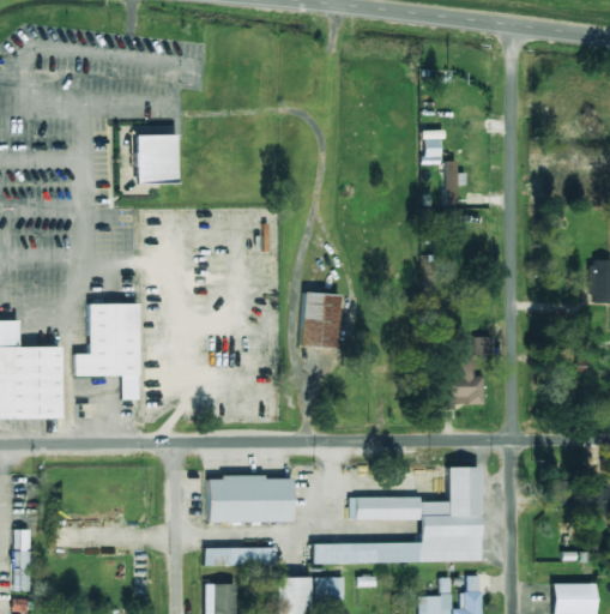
[(125,132),(167,131),(168,176),(126,176),(125,132)]
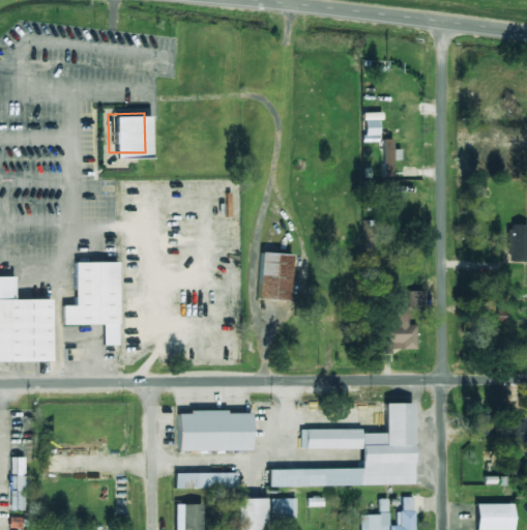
[(383,120),(367,120),(368,142),(383,142),(383,120)]
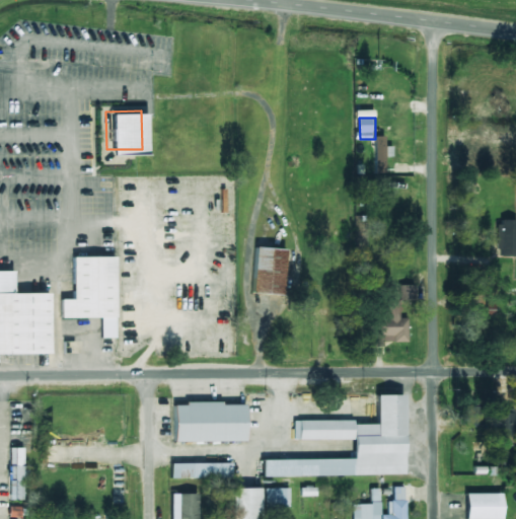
[(388,137),(376,137),(376,173),(388,173),(388,157),(396,157),(395,146),(388,146),(388,137)]
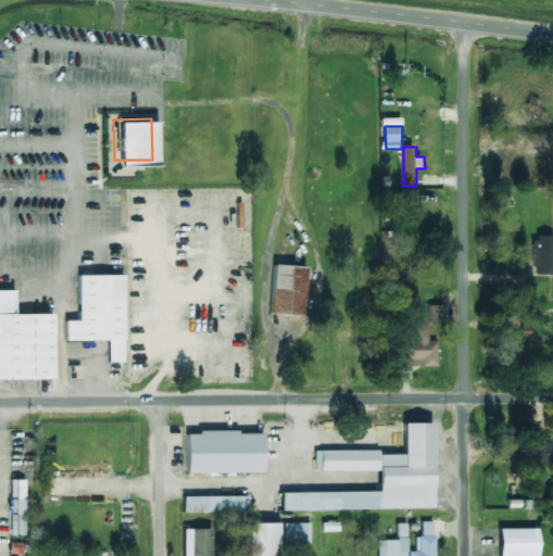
[(552,237),(535,237),(535,276),(552,276),(552,237)]
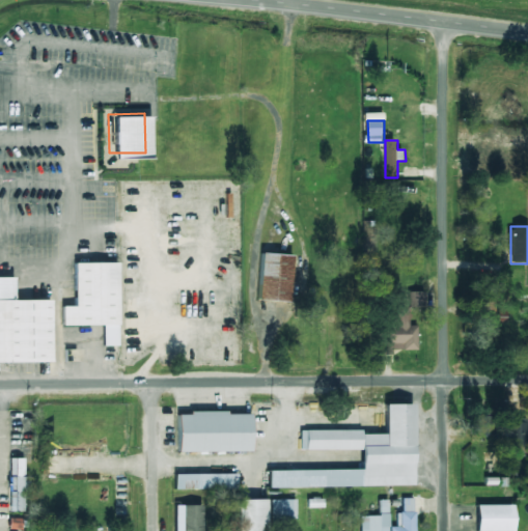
[(260,302),(293,303),(295,255),(262,254),(260,302)]
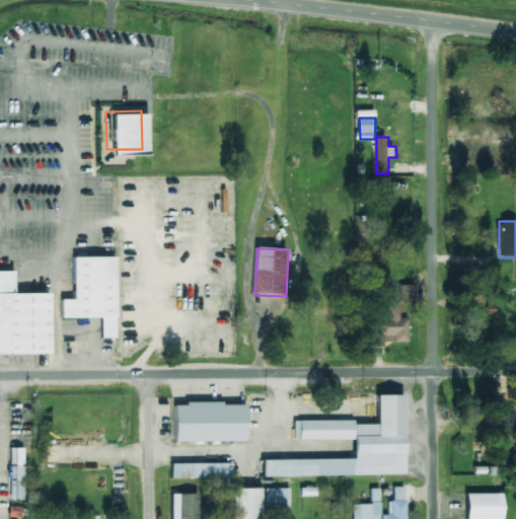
[(71,254),(111,253),(113,336),(98,337),(97,316),(60,317),(60,296),(72,295),(71,254)]
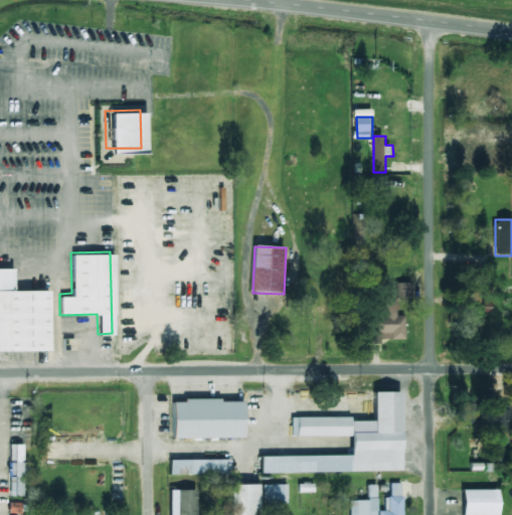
[(0,349),(0,267),(8,267),(9,288),(42,288),(44,348),(0,349)]
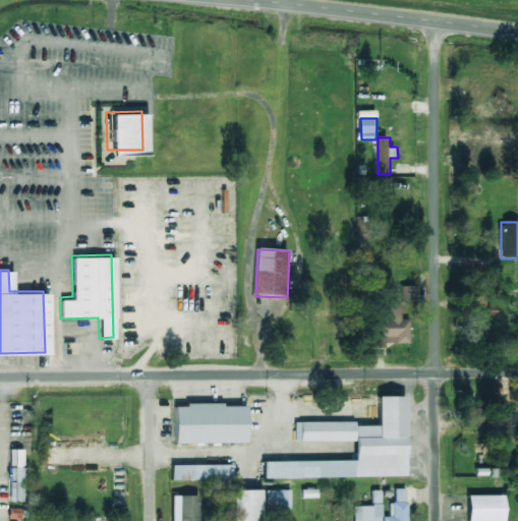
[(404,288),(404,301),(416,301),(416,288),(404,288)]
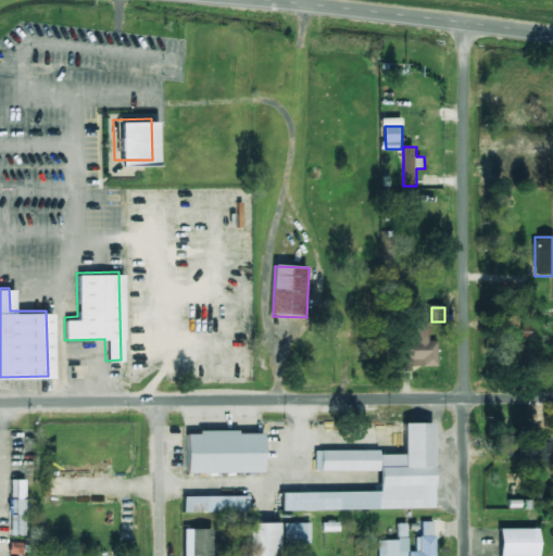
[(438,342),(429,342),(429,329),(411,329),(411,361),(424,361),(424,367),(438,367),(438,342)]
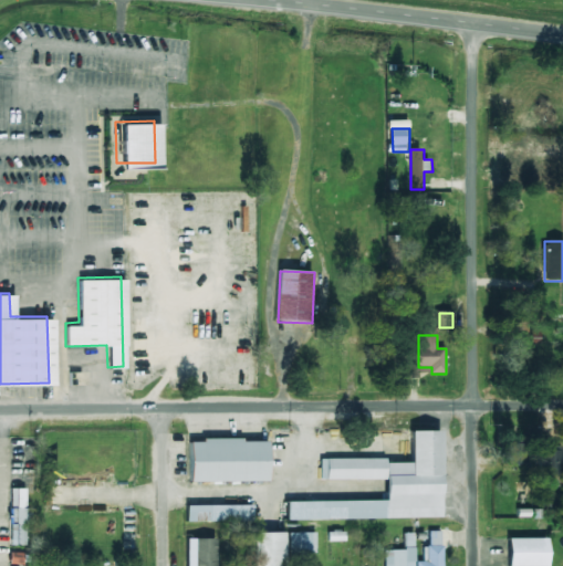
[(287,503),(383,500),(382,479),(323,480),(322,458),(383,456),(383,462),(407,461),(406,431),(435,430),(437,514),(287,519),(287,503)]
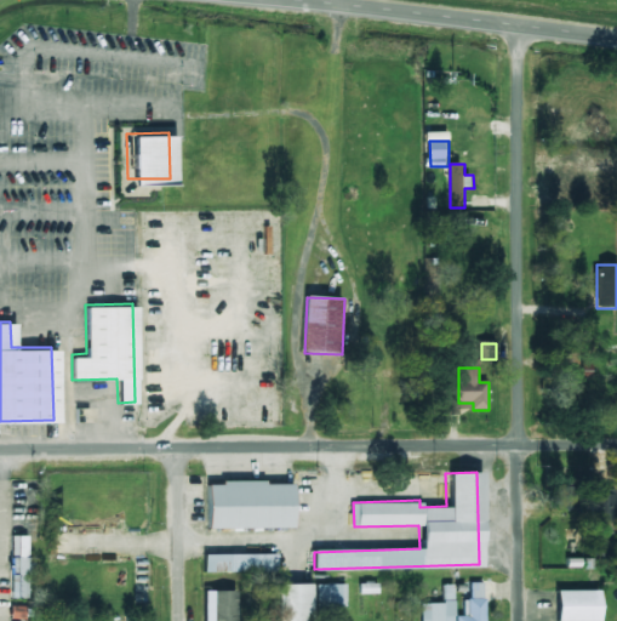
[(205,525),(205,485),(290,483),(291,523),(205,525)]
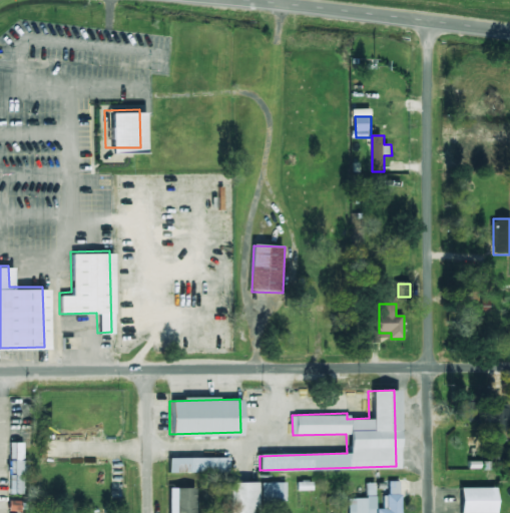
[(509,403),(459,403),(459,420),(491,420),(491,442),(509,442),(509,403)]
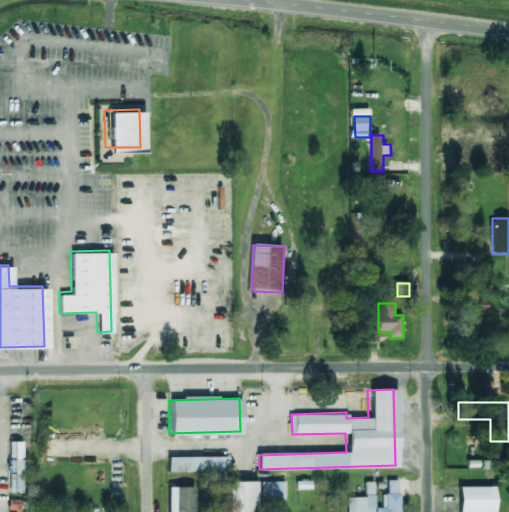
[(25,443),(12,444),(12,493),(25,493),(25,443)]
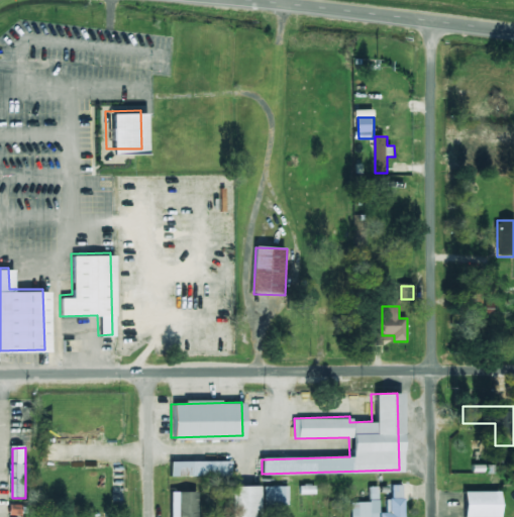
[(171,461),(228,459),(228,477),(171,478),(171,461)]
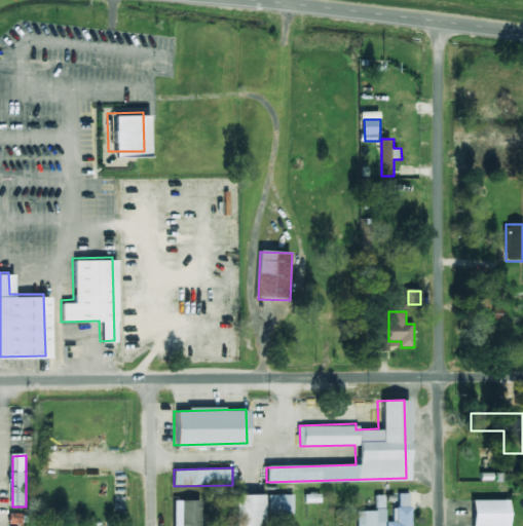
[(324,502),(324,493),(308,494),(308,503),(324,502)]
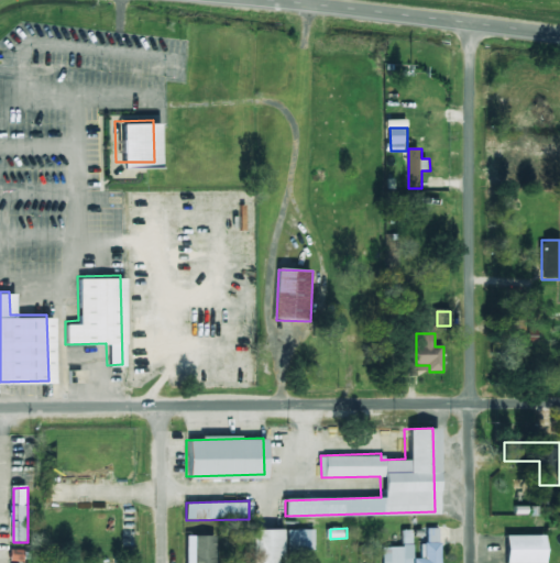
[(417,560),(417,562),(442,562),(443,529),(427,529),(426,560),(417,560)]
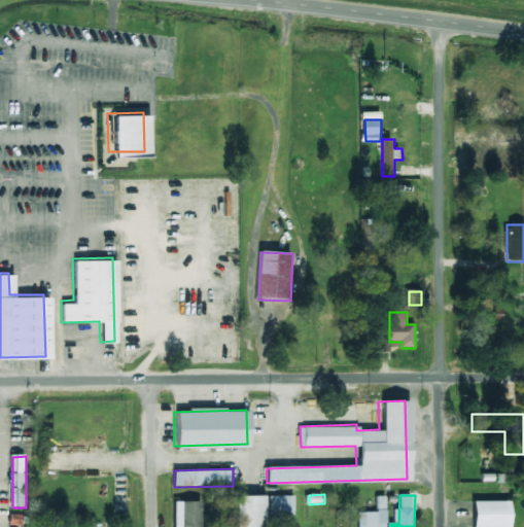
[(295,517),(295,496),(271,496),(271,517),(295,517)]
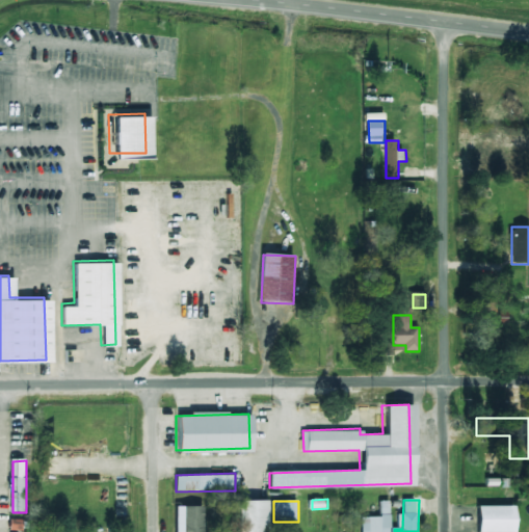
[(270,531),(271,502),(240,502),(240,531),(270,531)]
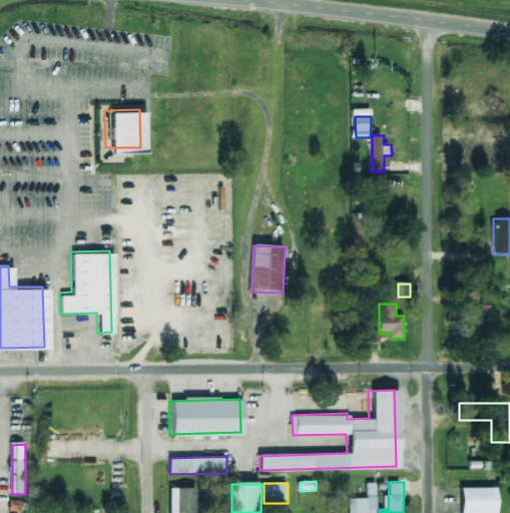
[(376,512),(376,484),(368,484),(368,500),(350,500),(350,512),(376,512)]
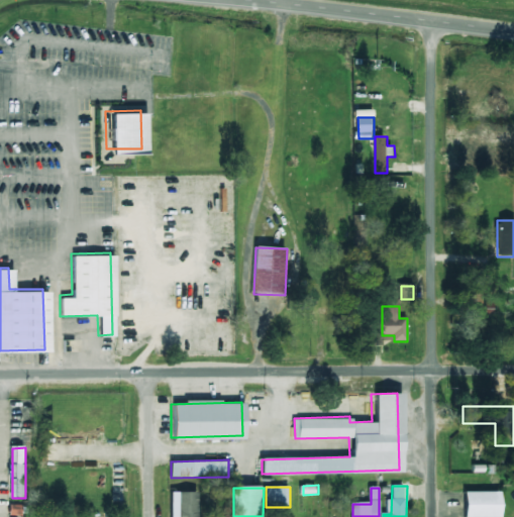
[(503,516),(503,493),(467,493),(467,516),(503,516)]
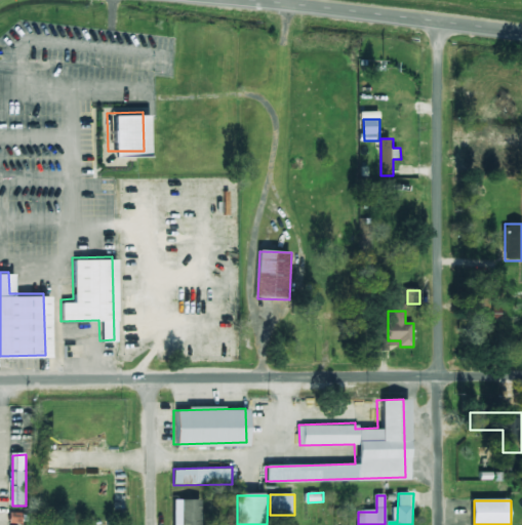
[(12,523),(25,524),(25,513),(12,512),(12,523)]
